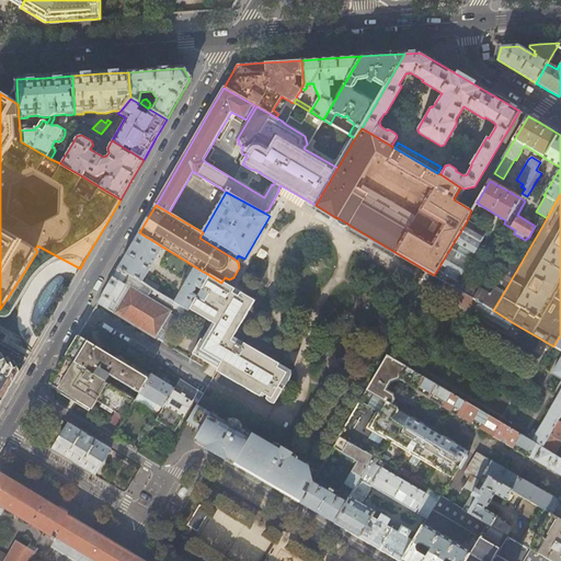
[(501,275),(500,276),(489,295),(476,287),(473,288),(469,285),(469,283),(460,276),(487,231),(468,219),(434,275),(448,284),(493,310),(518,267),(508,262),(501,275)]
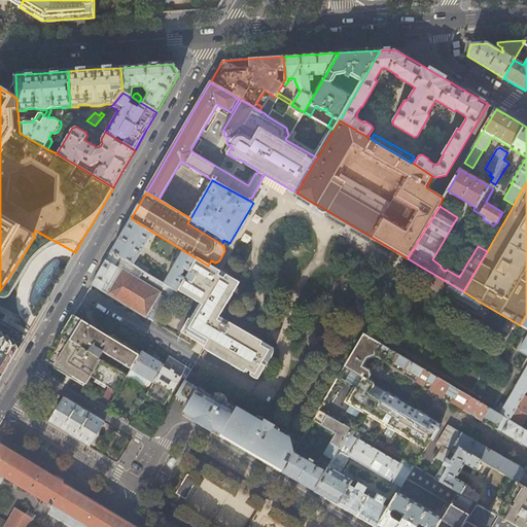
[(145,246),(152,232),(131,218),(123,233),(111,251),(133,264),(142,250),(139,248),(141,244),(142,244),(145,246)]
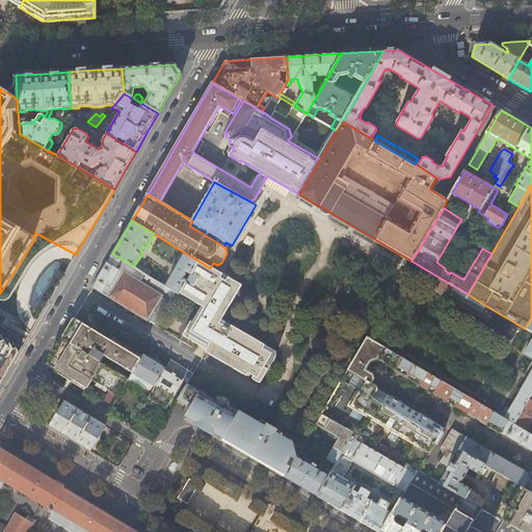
[(148,280),(150,277),(149,275),(137,268),(134,266),(112,254),(111,255),(92,288),(129,310),(147,320),(162,295),(140,281),(143,275),(145,276),(144,277),(148,280)]
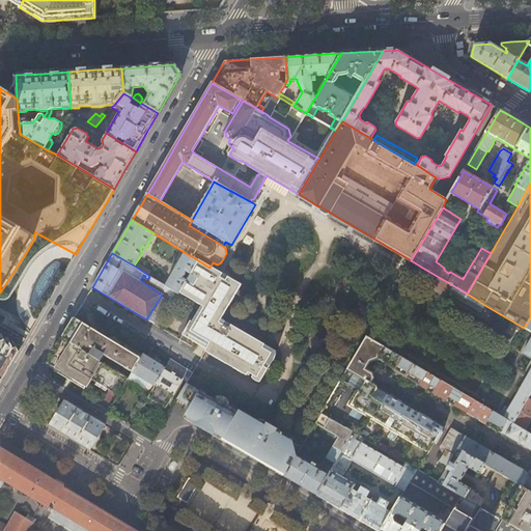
[(198,260),(186,253),(165,285),(176,292),(178,294),(179,291),(198,260)]
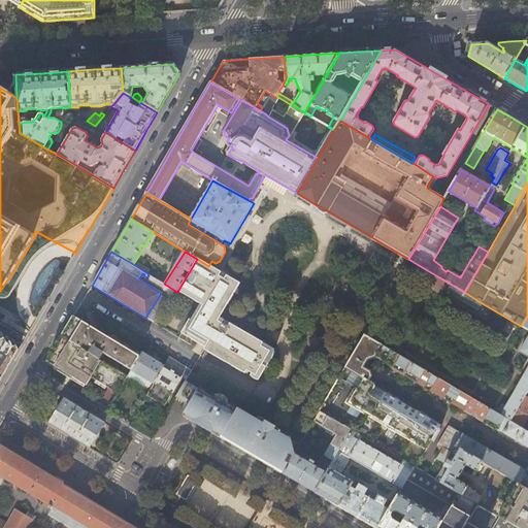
[(208,266),(197,259),(178,290),(199,303),(189,323),(188,323),(187,322),(186,323),(180,333),(193,340),(206,349),(213,353),(212,355),(244,374),(246,372),(251,374),(250,377),(254,381),(258,382),(266,368),(267,366),(268,367),(270,364),(272,357),(273,352),(219,320),(240,285),(227,277),(224,282),(219,277),(221,273),(208,266)]
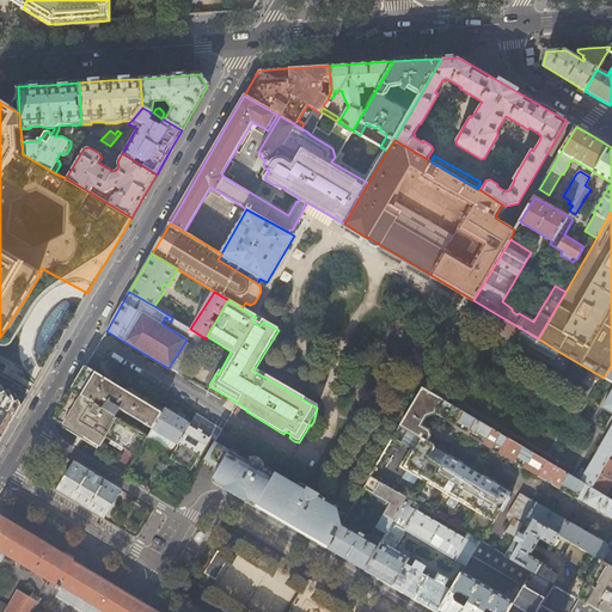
[(171,317),(172,313),(159,305),(158,308),(171,317)]
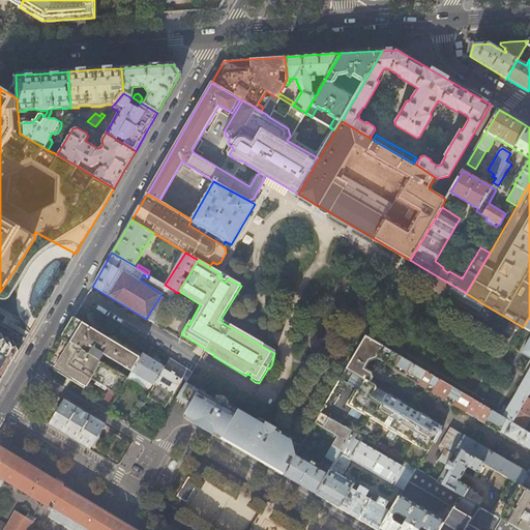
[(479,312),(483,304),(466,293),(423,268),(419,275),(479,312)]
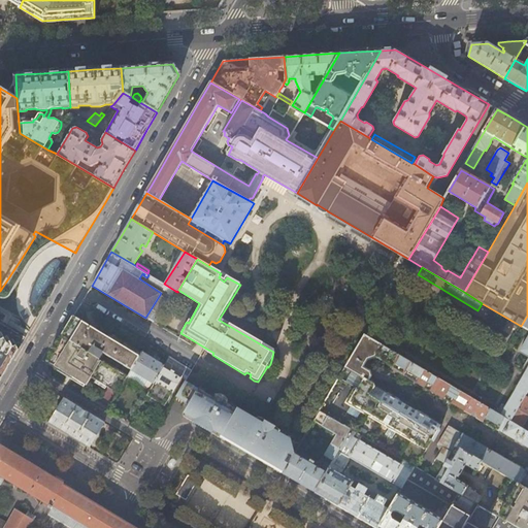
[(173,295),(175,291),(164,284),(151,276),(149,279),(173,295)]
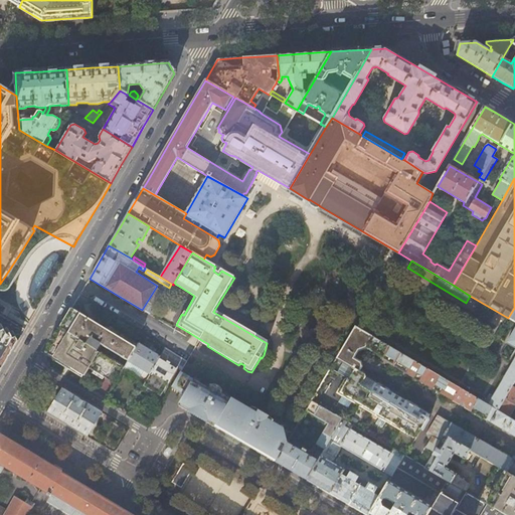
[(164,297),(168,290),(162,286),(158,293),(164,297)]
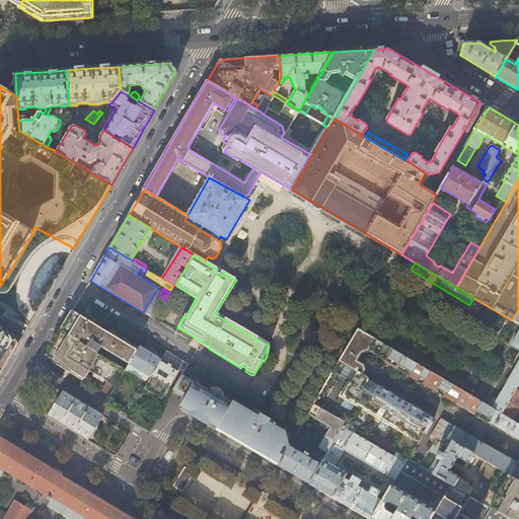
[(139,347),(142,342),(112,323),(99,316),(94,324),(72,310),(70,313),(61,329),(126,370),(130,363),(139,347)]
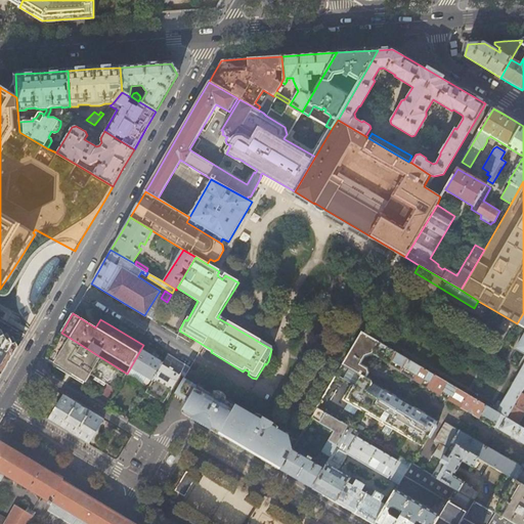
[(117,390),(127,374),(61,333),(56,342),(47,357),(76,376),(86,382),(91,375),(117,390)]
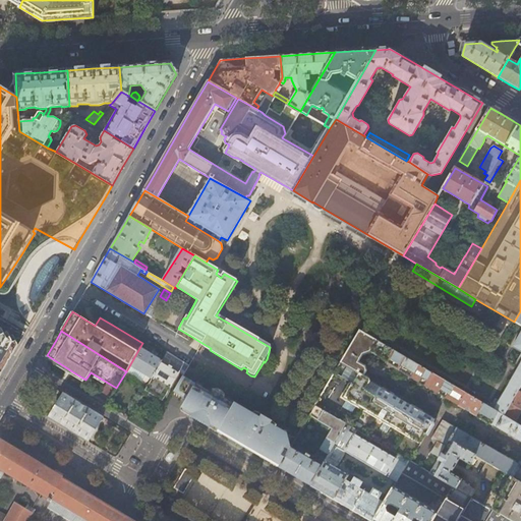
[(520,462),(519,461),(517,463),(444,420),(432,439),(437,442),(431,452),(440,457),(450,441),(520,482),(520,425),(517,423),(504,415),(490,408),(360,332),(341,363),(359,374),(344,399),(418,444),(420,444),(435,419),(406,402),(405,403),(403,402),(400,400),(401,399),(362,377),(362,375),(365,370),(364,367),(357,362),(362,353),(368,352),(386,361),(386,362),(407,375),(414,379),(420,383),(423,385),(424,385),(430,388),(430,389),(432,391),(457,404),(459,404),(463,407),(465,410),(476,414),(476,415),(488,423),(489,423),(490,423),(520,441),(520,462)]
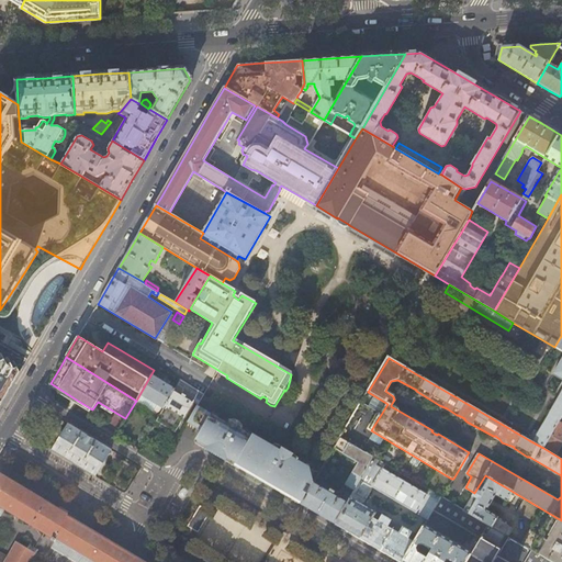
[(0,404),(3,400),(20,371),(0,360),(0,404)]
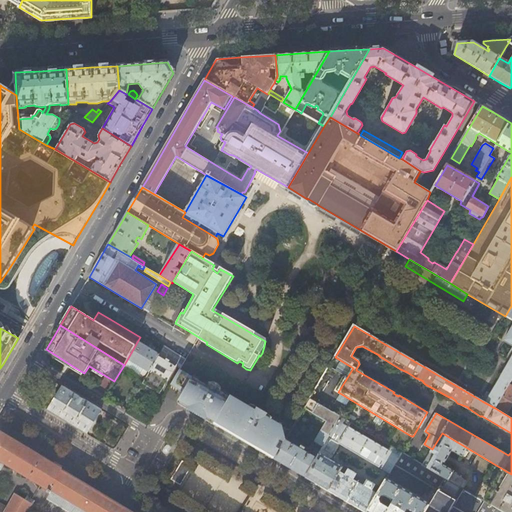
[(511,345),(511,358),(490,396),(486,394),(482,401),(495,408),(510,383),(511,379),(511,328),(505,341),(511,345)]
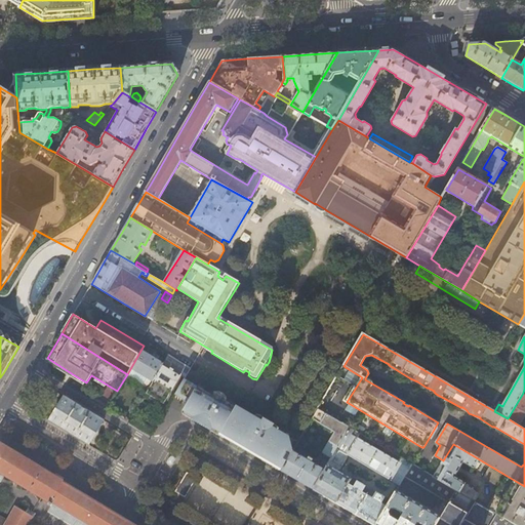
[(154,379),(163,364),(140,351),(131,367),(135,371),(132,377),(144,384),(147,377),(153,380),(154,379)]
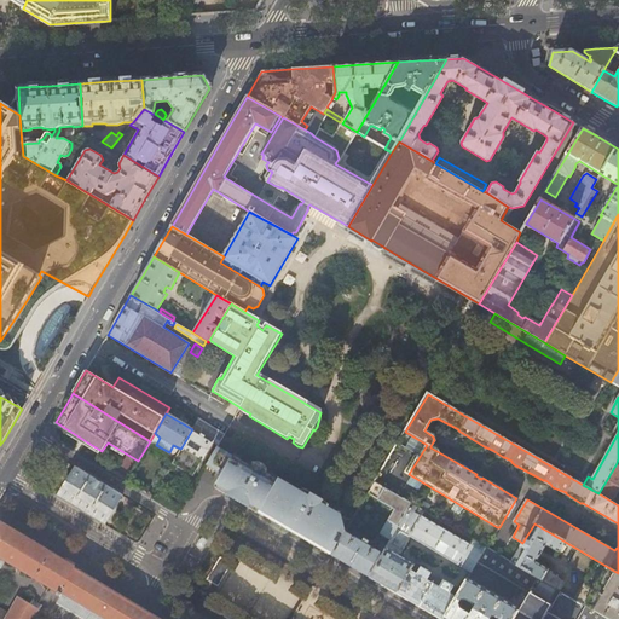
[(198,426),(196,424),(192,429),(181,447),(202,460),(213,441),(198,433),(200,428),(198,426)]
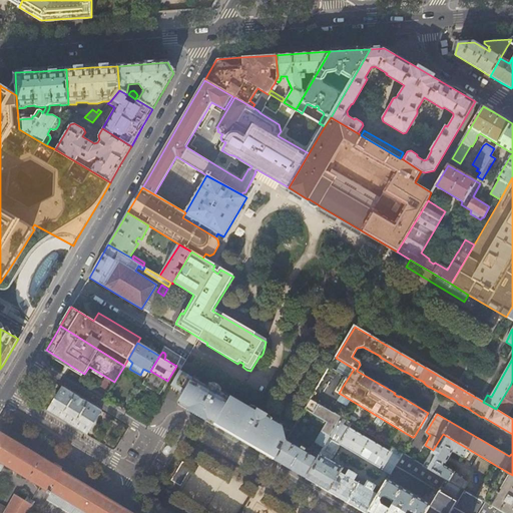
[(213,384),(211,384),(208,383),(206,383),(203,385),(180,371),(171,386),(184,393),(179,401),(201,414),(200,417),(215,426),(226,432),(227,430),(233,433),(267,453),(268,454),(267,455),(275,460),(286,442),(292,432),(271,420),(269,416),(252,406),(249,407),(246,409),(219,393),(219,392),(220,389),(216,384),(213,384)]
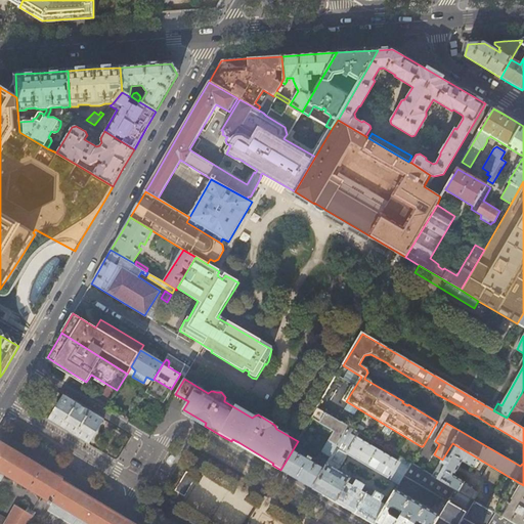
[(520,426),(523,418),(523,393),(522,392),(507,418),(520,426)]
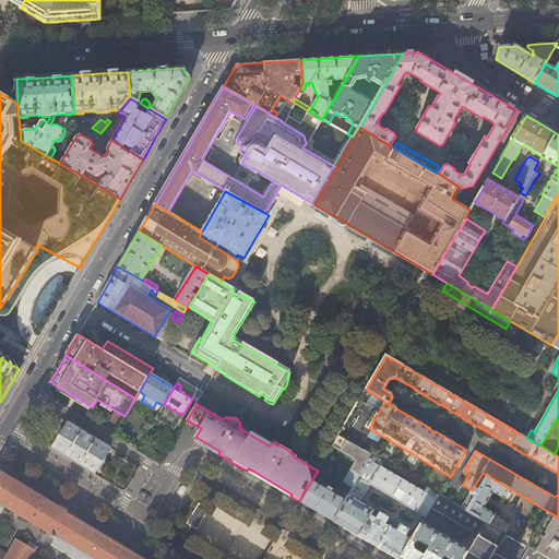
[(110,448),(68,421),(52,448),(94,474),(110,448)]
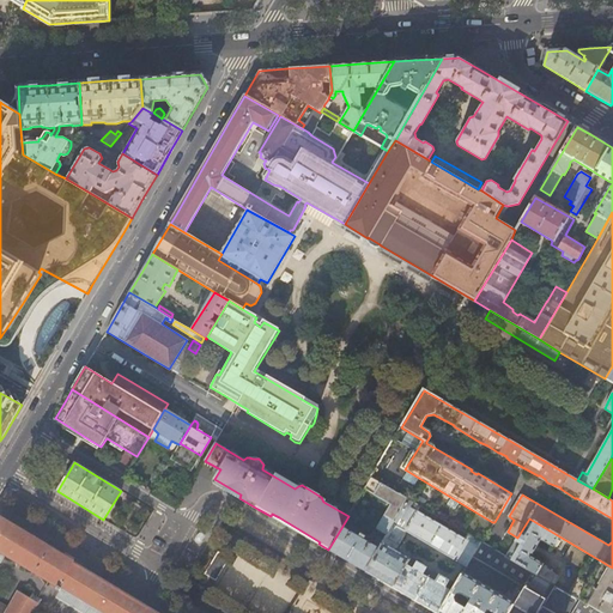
[(364,490),(390,505),(377,529),(387,535),(408,499),(371,479),(370,481),(364,490)]
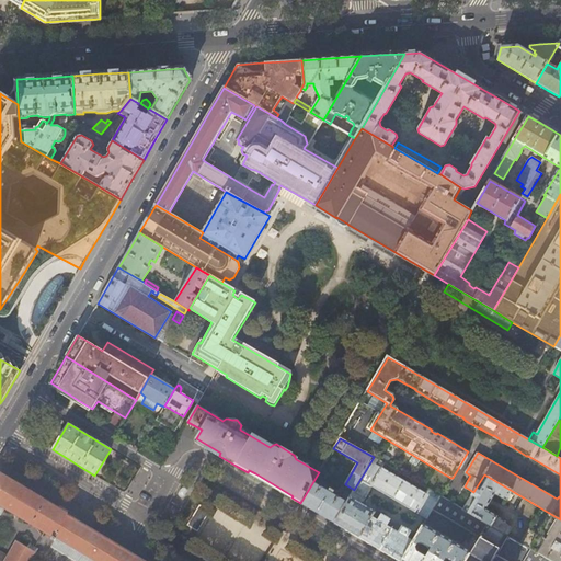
[(148,453),(150,450),(141,446),(139,450),(155,460),(156,457),(149,454),(148,453)]
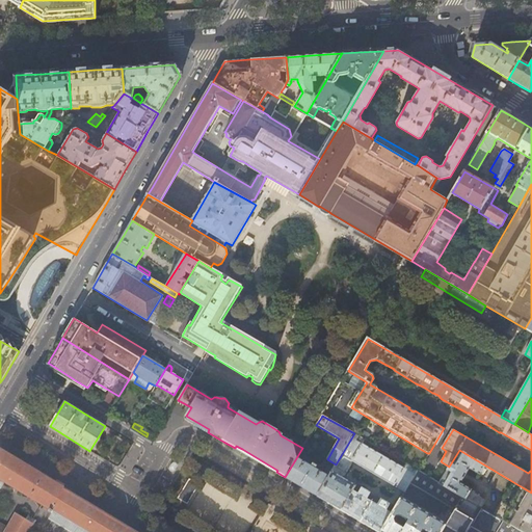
[(418,471),(354,433),(336,464),(333,469),(329,474),(328,476),(317,496),(328,503),(347,513),(365,524),(378,531),(380,531),(395,507),(382,500),(378,505),(368,499),(370,493),(355,484),(354,485),(343,478),(345,476),(352,464),(351,461),(404,491),(410,483),(418,471)]
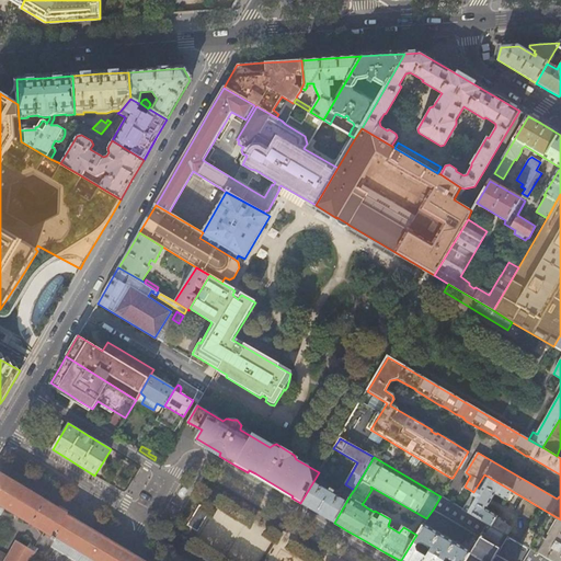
[(128,469),(121,464),(112,478),(119,482),(128,469)]
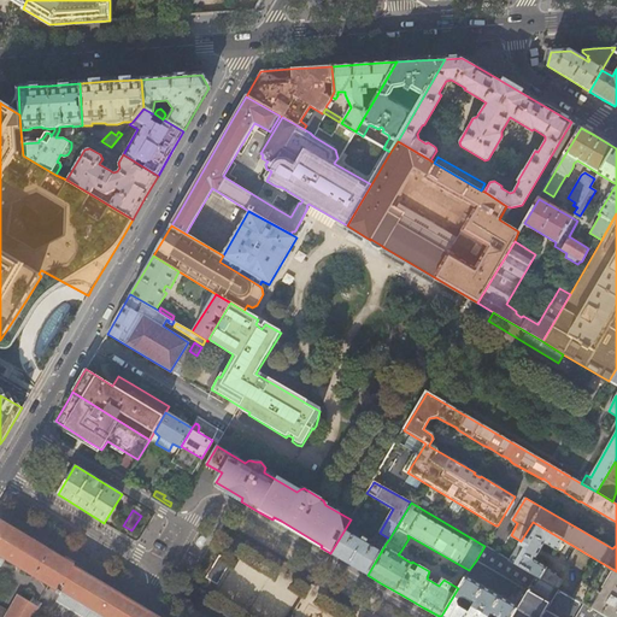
[(158,616),(74,566),(0,521),(0,616),(31,616),(40,605),(35,603),(33,606),(17,597),(7,612),(0,607),(0,559),(3,556),(59,591),(57,593),(60,595),(62,592),(103,616),(158,616)]
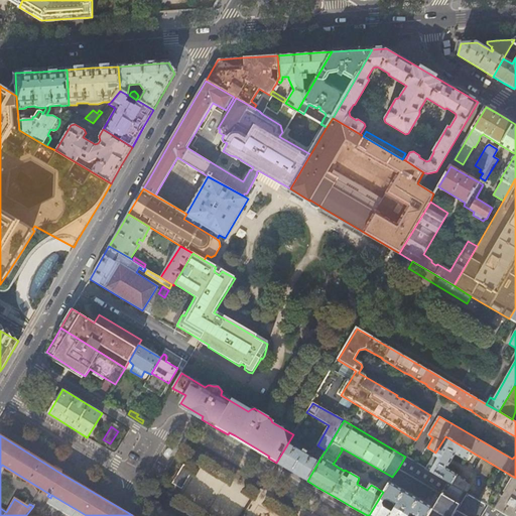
[(515,515),(515,478),(445,436),(435,453),(426,469),(448,482),(467,493),(488,505),(508,515),(515,515)]
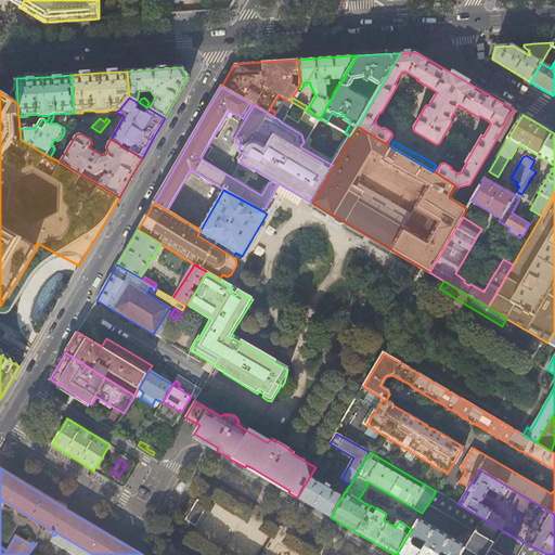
[(324,483),(323,486),(309,478),(297,498),(315,508),(331,517),(343,497),(330,490),(330,489),(331,487),(328,486),(324,483)]
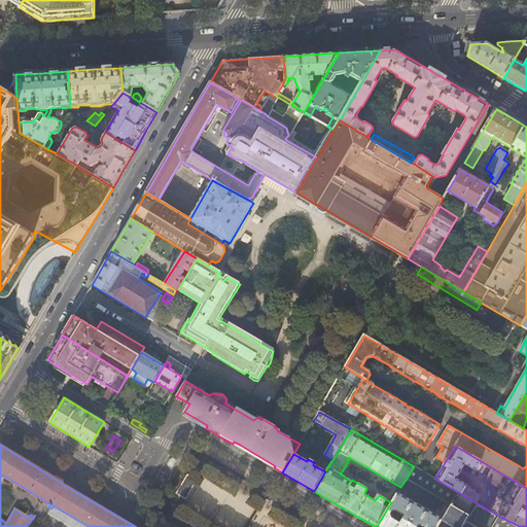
[(451,504),(458,492),(435,479),(414,466),(407,479),(451,504)]
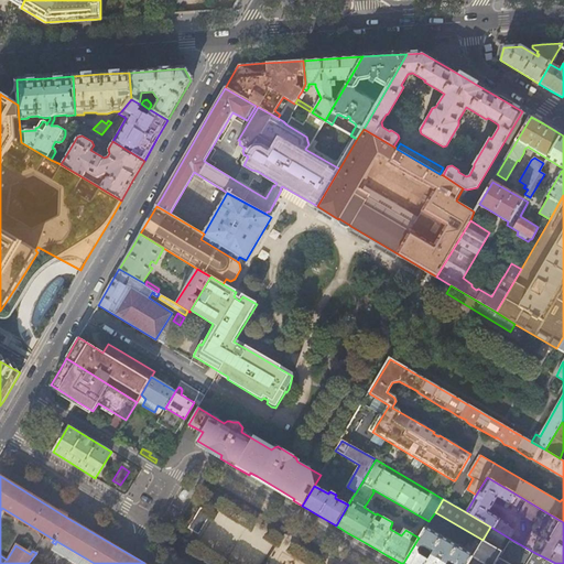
[(206,514),(199,510),(188,529),(195,532),(206,514)]
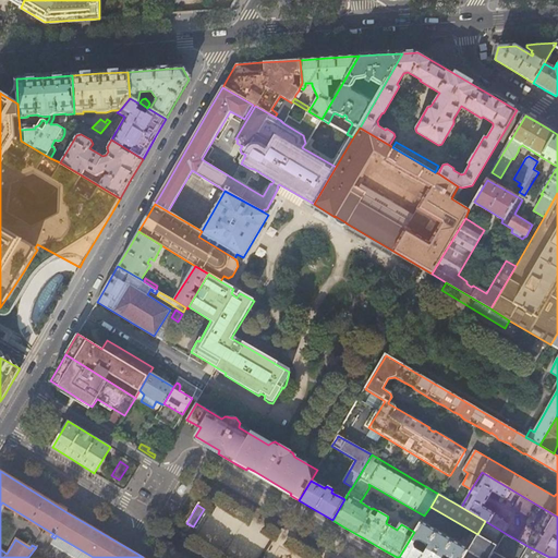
[(488,557),(505,533),(485,521),(477,534),(469,549),(463,557),(488,557)]
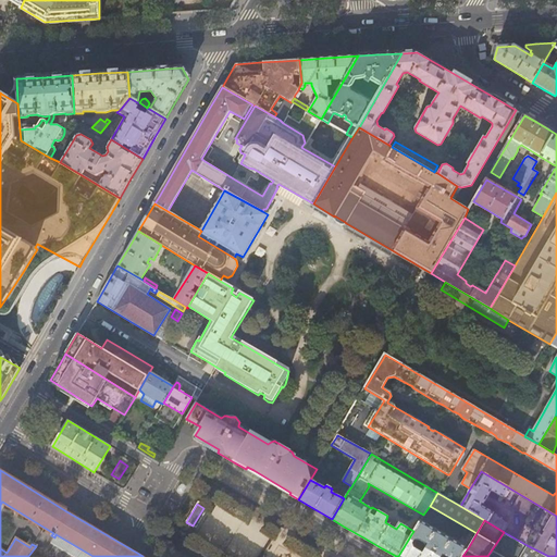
[(413,531),(398,556),(462,556),(468,548),(421,521),(413,531)]
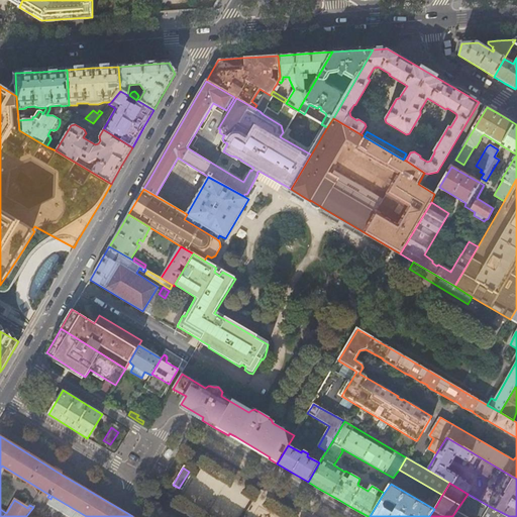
[(482,516),(489,506),(468,494),(452,516),(482,516)]
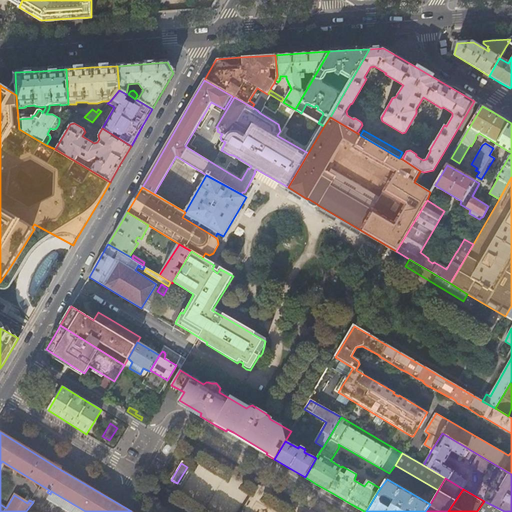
[(504,511),(484,501),(477,511),(504,511)]
